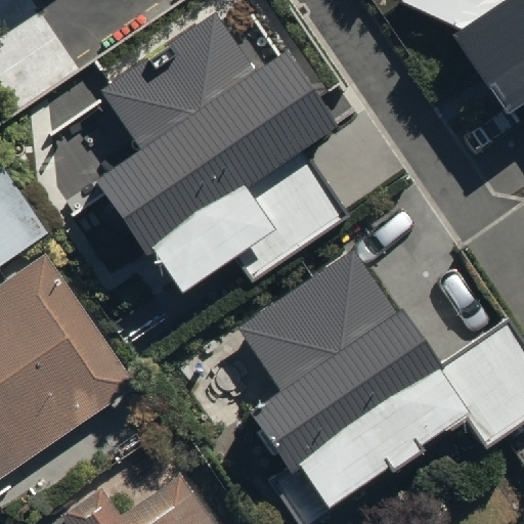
[(523,0),(401,0),(462,29),(452,35),(507,115),(521,105),(523,110),(523,0)]
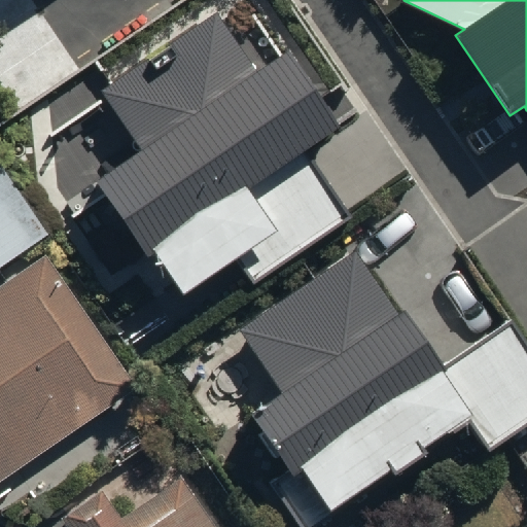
[(251,284),(351,218),(354,225),(412,186),(372,127),(344,145),(331,126),(341,120),(288,42),(257,63),(222,10),(102,91),(135,140),(92,170),(152,260),(161,254),(183,287),(232,255),(251,284)]
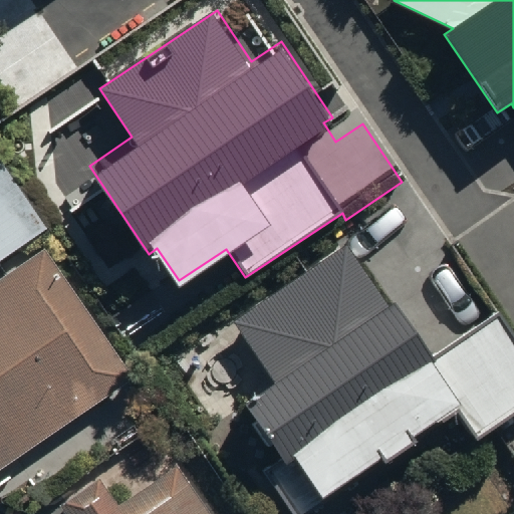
[(0,246),(39,221),(0,161),(0,246)]
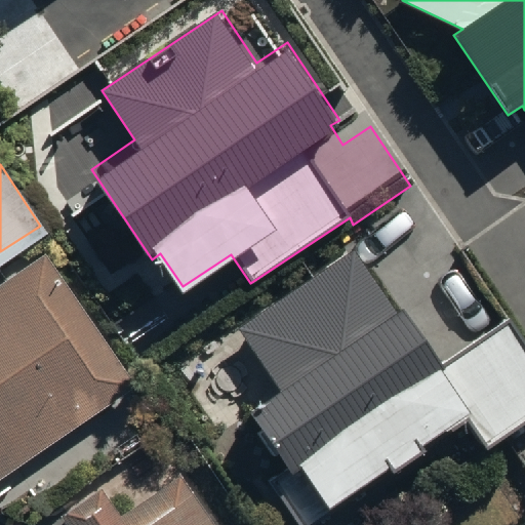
[(0,460),(128,376),(42,246),(0,273),(0,460)]
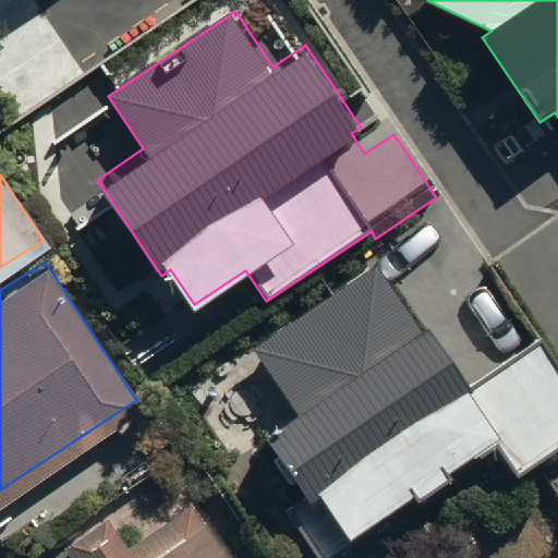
[(377,267),(252,352),(290,409),(267,424),(318,499),(289,519),(315,557),(338,557),(498,450),(517,478),(557,449),(557,370),(543,347),(475,392),(424,318),(416,324),(377,267)]
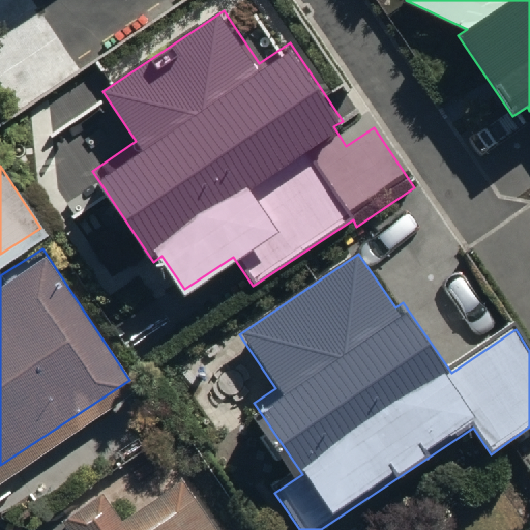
[(56,510),(68,529),(217,529),(178,471),(118,512),(97,482),(56,510)]
